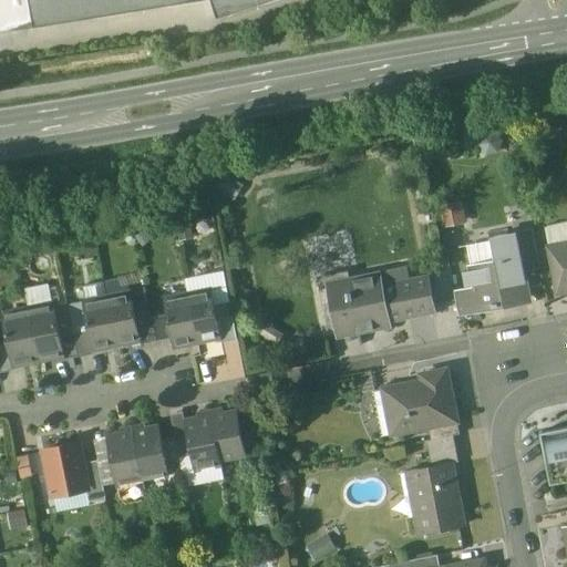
[(28,0),(0,0),(0,31),(32,27),(28,0)]
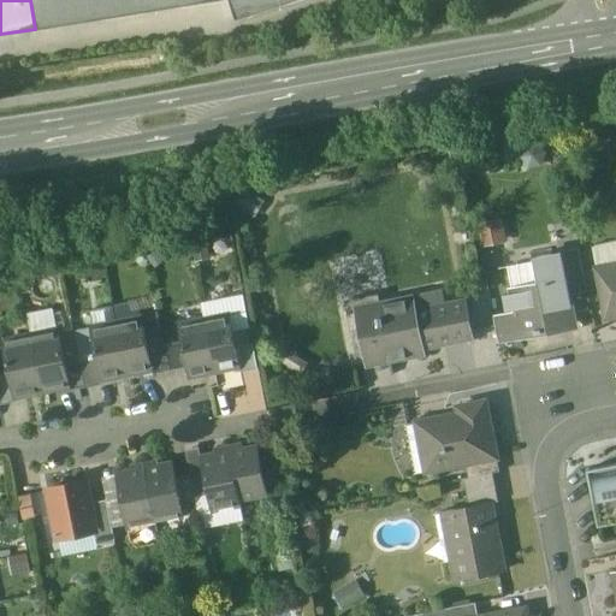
[(30,0),(35,29),(214,0),(30,0)]
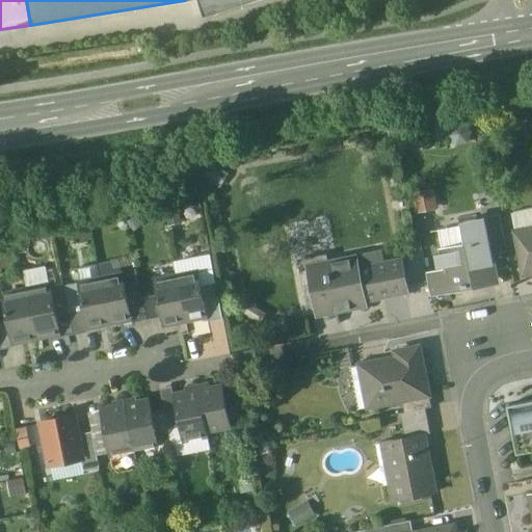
[(196,0),(202,18),(257,0),(196,0)]
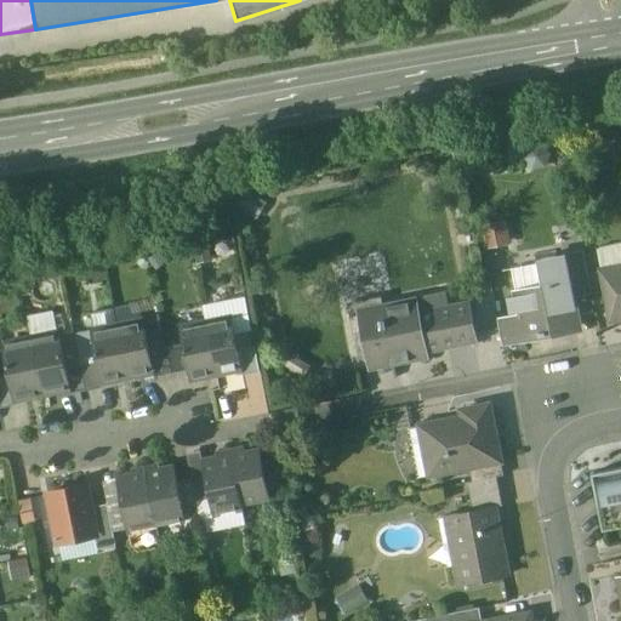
[(528,140),(525,163),(545,165),(547,142),(528,140)]
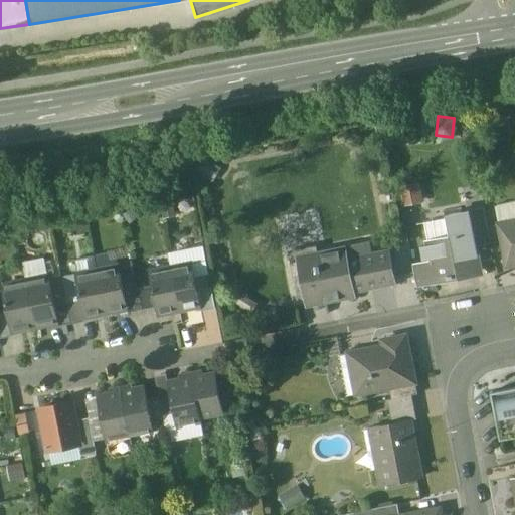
[(408,203),(423,199),(419,185),(404,189),(408,203)]
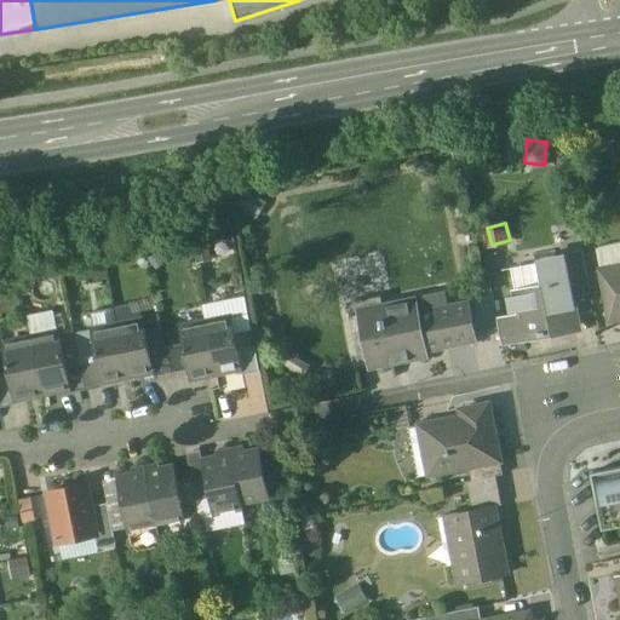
[(583,251),(568,254),(574,281),(587,277),(583,251)]
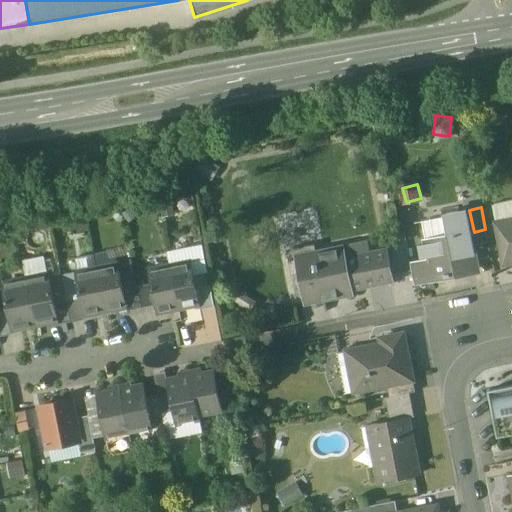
[(469,210),(443,215),(447,236),(427,240),(431,259),(434,278),(446,275),(446,276),(452,275),(451,274),(477,269),(470,233),(474,232),(469,210)]
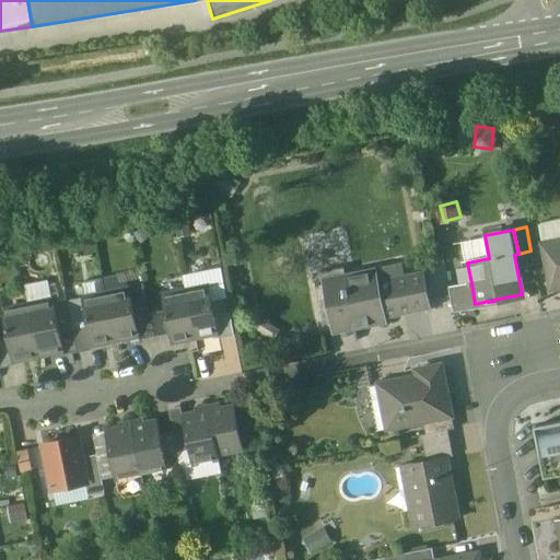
[(559,241),(543,245),(551,290),(559,288),(559,241)]
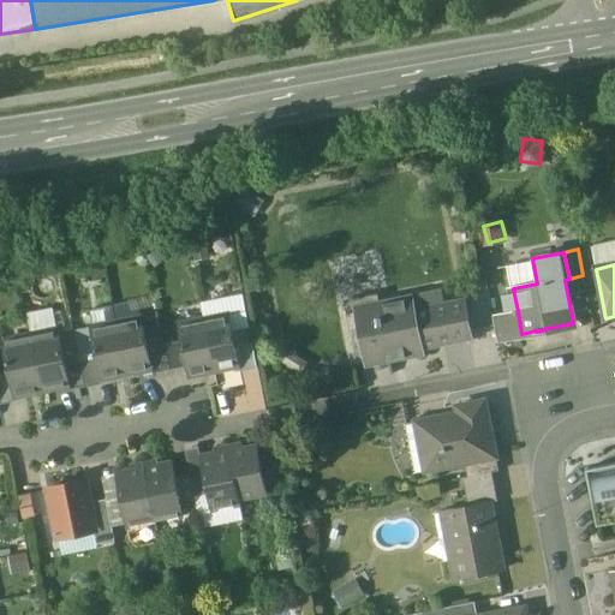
[(378,296),(347,302),(358,353),(366,352),(362,329),(378,320),(375,304),(380,303),(378,296)]
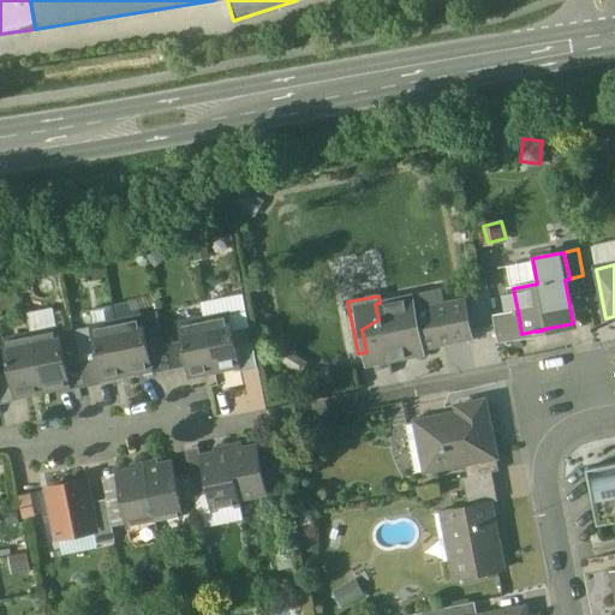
[(466,299),(417,310),(415,297),(380,303),(375,304),(378,320),(362,329),(366,352),(369,364),(425,353),(424,347),(473,338),(466,299)]
